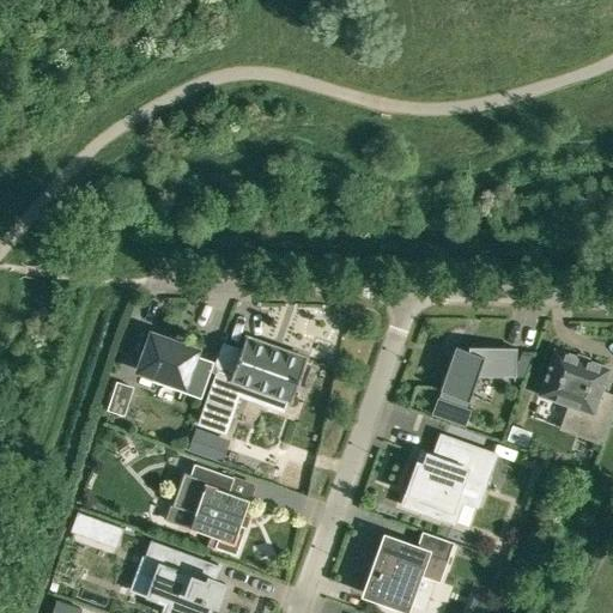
[(198,350),(181,344),(151,333),(138,370),(156,376),(153,381),(201,398),(213,363),(195,356),(198,350)]
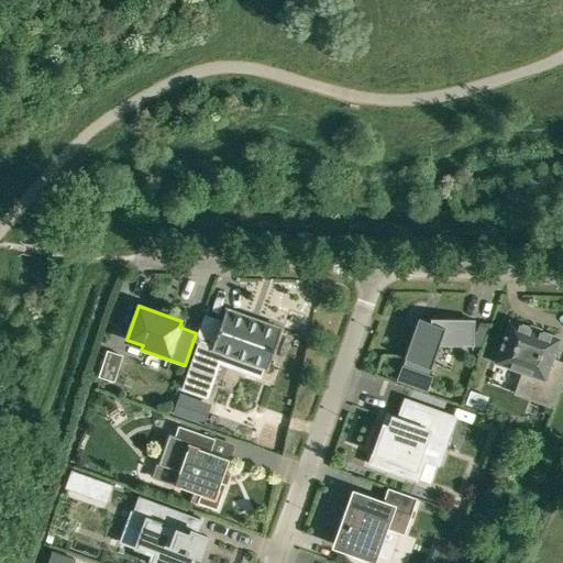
[(206,397),(218,362),(222,352),(246,361),(243,371),(260,376),(263,366),(266,367),(266,368),(267,368),(282,329),(280,328),(280,329),(227,309),(225,308),(212,344),(200,340),(181,388),(206,397)]
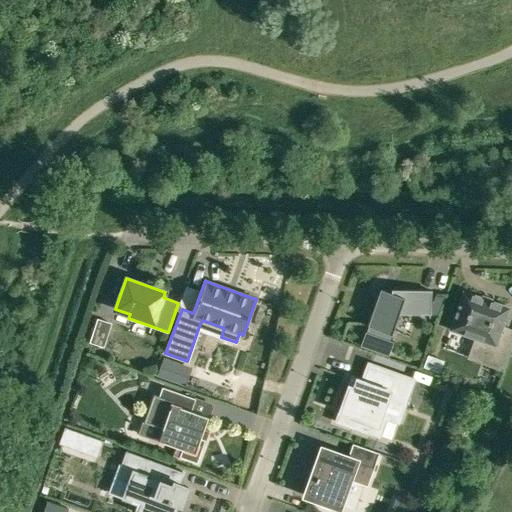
[(391,289),(391,292),(380,288),(367,325),(379,329),(377,334),(390,338),(399,313),(421,314),(430,290),(391,289)]
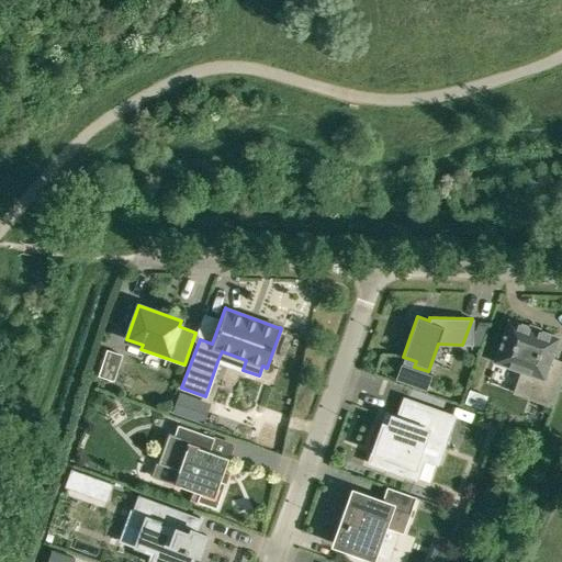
[(494,361),(521,371),(536,377),(528,397),(552,406),(561,379),(561,369),(549,364),(559,338),(509,319),(494,361)]
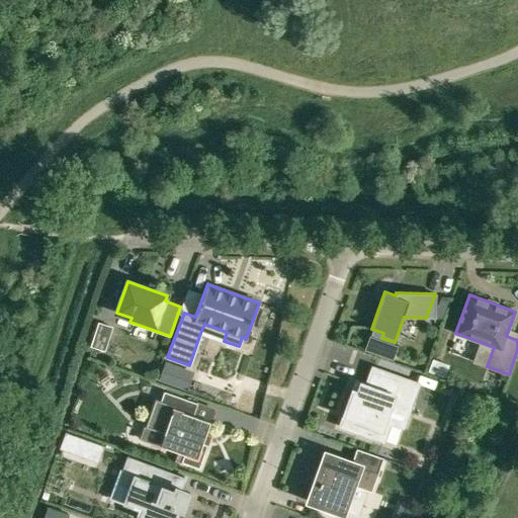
[(112,327),(98,323),(91,346),(104,350),(112,327)]
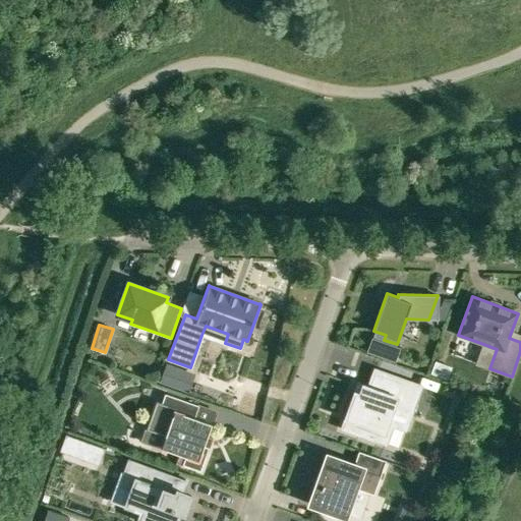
[(166,362),(159,383),(188,394),(195,373),(166,362)]
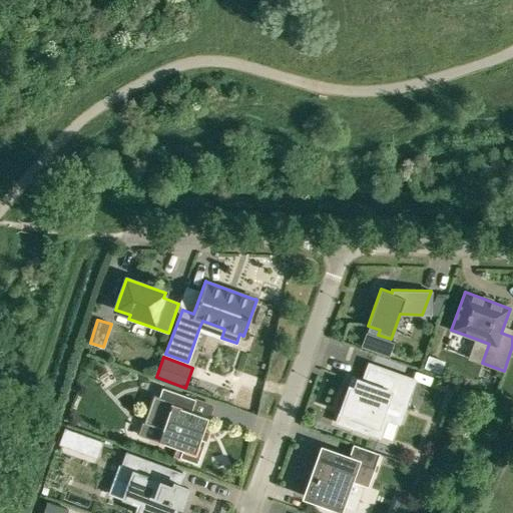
[(355,422),(353,427),(380,437),(387,417),(382,415),(387,402),(404,408),(414,381),(370,365),(363,382),(358,381),(355,389),(350,388),(348,393),(345,391),(339,407),(343,408),(340,417),(355,422)]
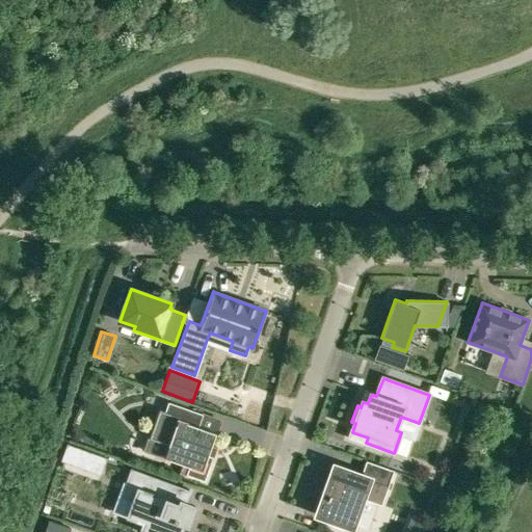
[(189,467),(186,474),(205,481),(211,462),(211,461),(212,457),(208,456),(216,433),(198,427),(203,415),(168,402),(164,411),(159,409),(151,433),(152,433),(150,439),(165,444),(169,446),(165,457),(169,459),(189,467)]
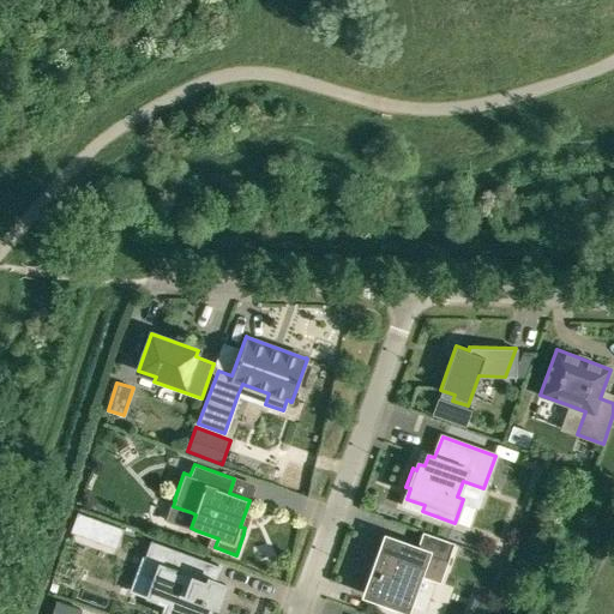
[(387,540),(380,559),(367,594),(385,600),(383,603),(385,607),(393,611),(397,608),(398,605),(407,607),(417,575),(440,583),(455,543),(422,531),(416,549),(387,540)]
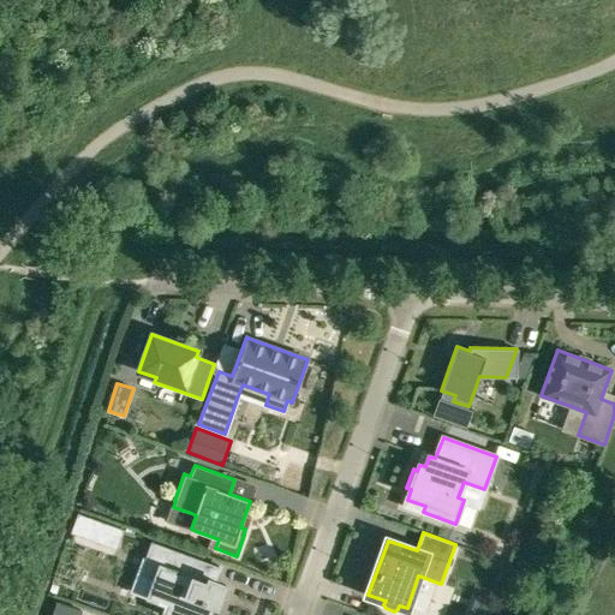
[(155,581),(149,597),(168,604),(163,614),(208,614),(213,604),(218,607),(220,602),(221,601),(220,601),(224,591),(225,590),(224,590),(226,585),(215,581),(221,567),(151,542),(138,575),(155,581)]
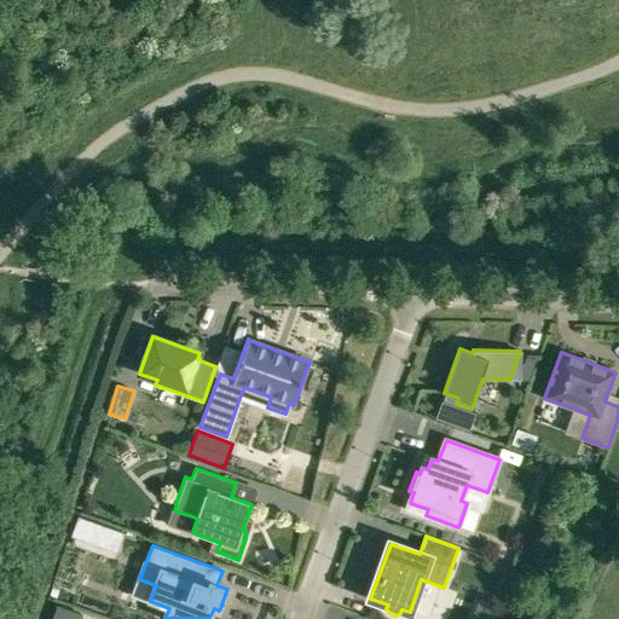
[(491,618),(495,609),(478,602),(472,618),(491,618)]
